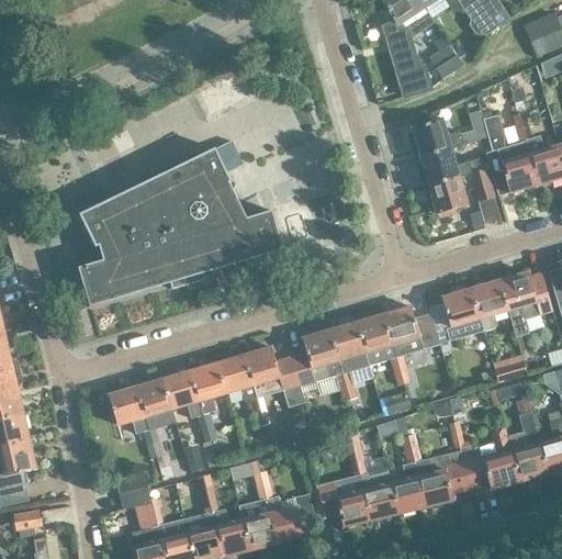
[(406,94),(431,88),(425,64),(418,66),(405,21),(415,14),(417,15),(428,23),(434,20),(424,6),(420,0),(381,0),(394,21),(386,26),(390,41),(389,42),(391,51),(393,49),(406,94)]
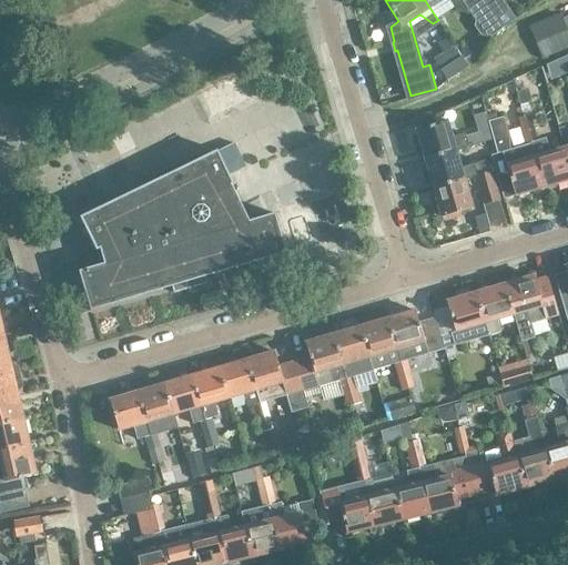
[(425,0),(428,6),(437,0),(450,0),(453,2),(466,6),(475,18),(474,23),(480,32),(489,34),(490,37),(503,28),(483,0),(425,0)]
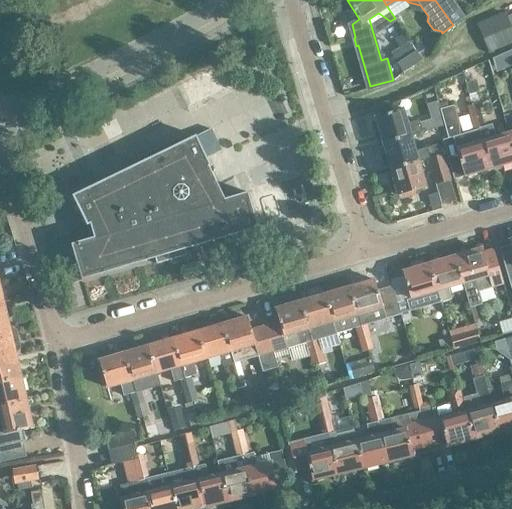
[(435,0),(453,25),(463,18),(452,0),(435,0)]
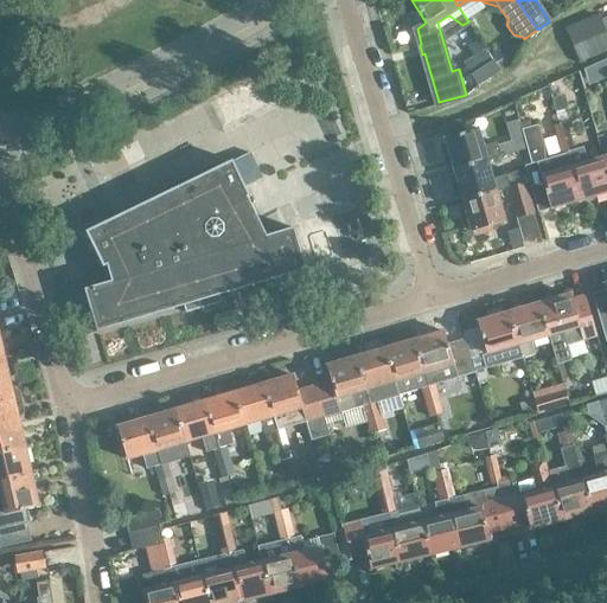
[(605,31),(600,19),(598,15),(567,29),(573,44),(605,31)]
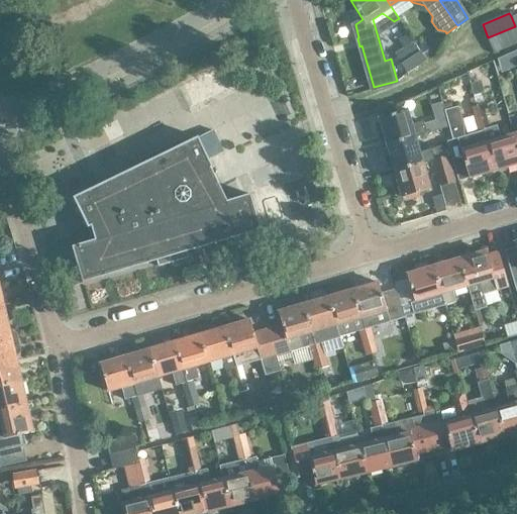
[(516,30),(515,26),(488,37),(494,50),(516,40),(516,30)]
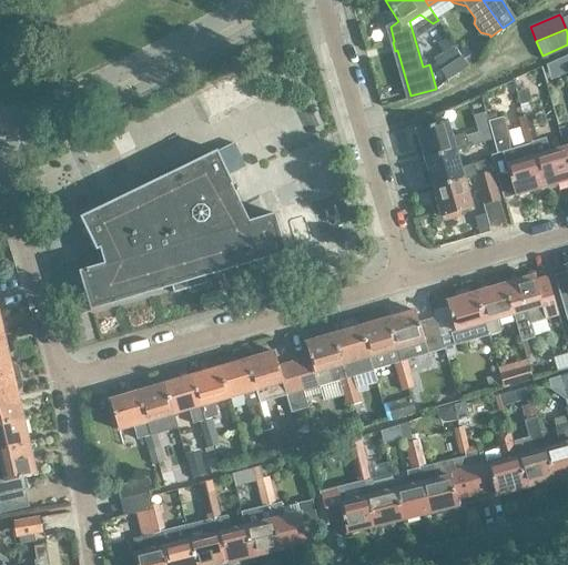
[(476,60),(466,44),(458,49),(462,54),(468,64),(476,60)]
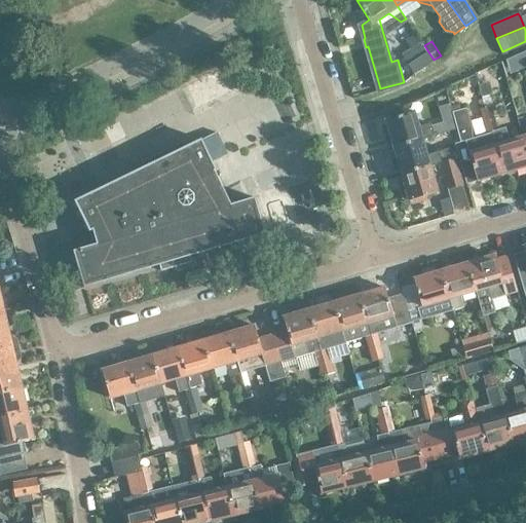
[(408,64),(414,74),(434,62),(426,51),(408,64)]
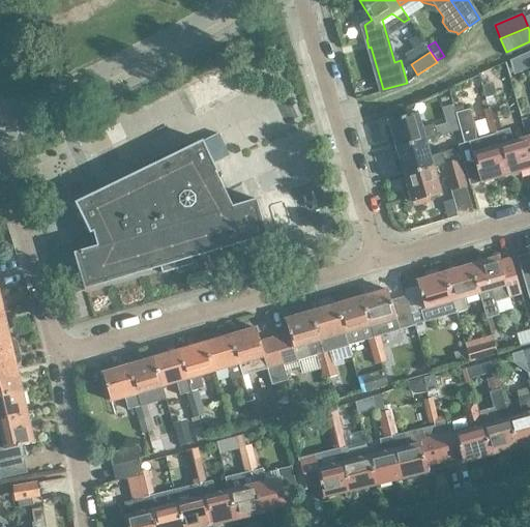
[(420,87),(442,74),(436,65),(415,78),(420,87)]
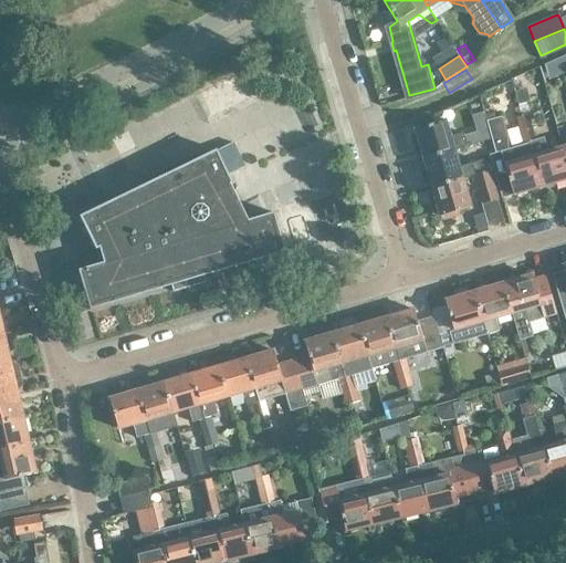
[(522,114),(527,112),(531,111),(527,102),(519,105),(522,114)]
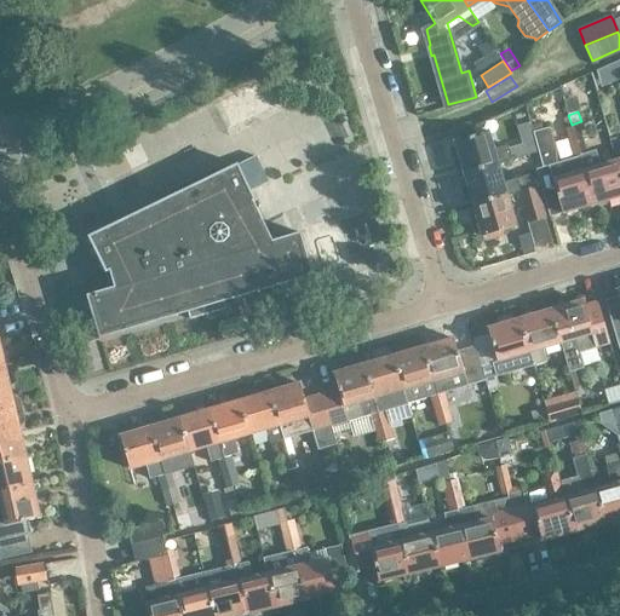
[(569,142),(583,137),(578,122),(572,125),(568,115),(563,116),(566,126),(564,127),(569,142)]
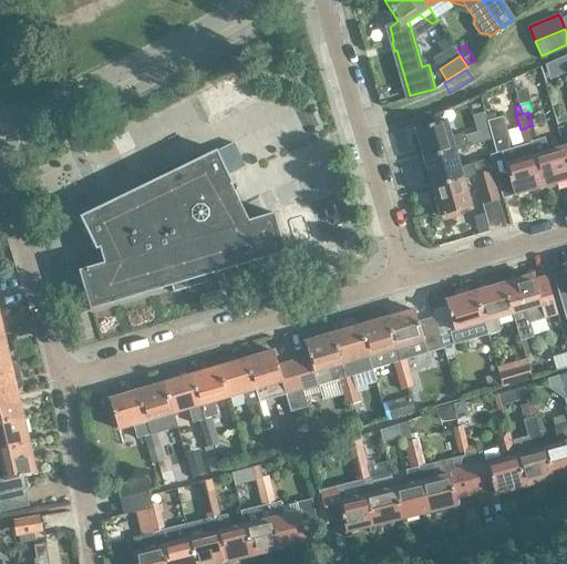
[(488,125),(492,137),(493,137),(496,152),(490,153),(503,196),(514,194),(544,185),(531,141),(524,143),(509,147),(509,136),(503,114),(487,119),(490,125),(488,125)]
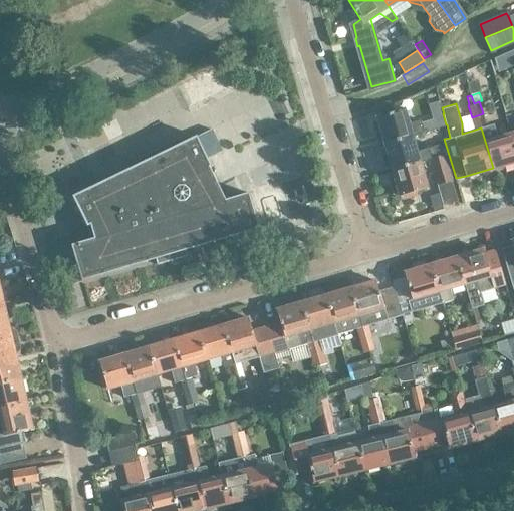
[(383,144),(413,135),(418,133),(446,124),(443,113),(433,116),(434,117),(422,120),(421,117),(409,121),(405,108),(375,116),(376,120),(372,121),(375,134),(380,133),(383,144)]
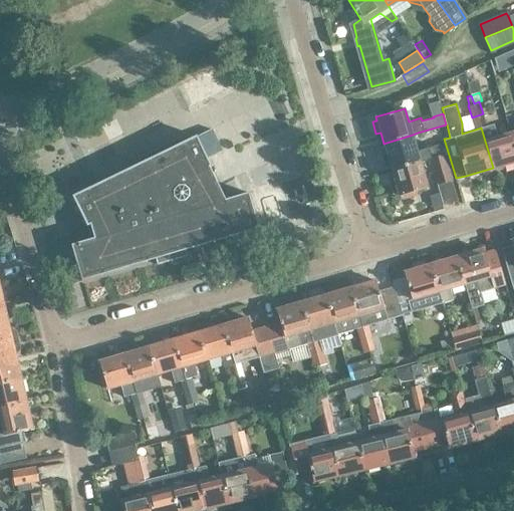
[(513,161),(513,143),(511,132),(498,136),(494,122),(487,124),(483,113),(472,117),(475,130),(481,128),(493,168),(513,161)]
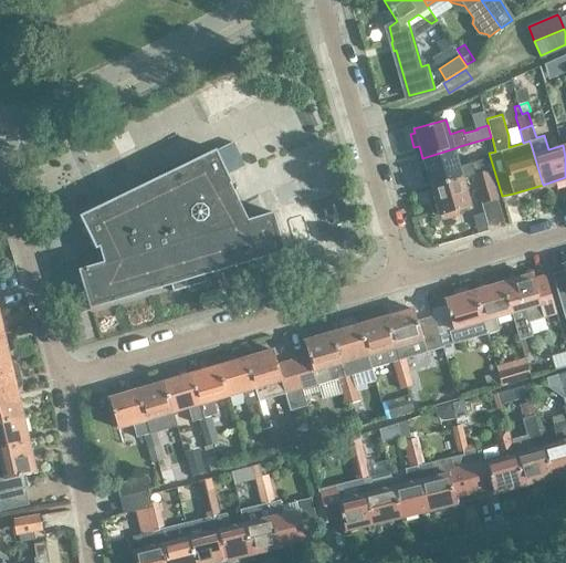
[(232,141),(217,148),(228,173),(244,165),(232,141)]
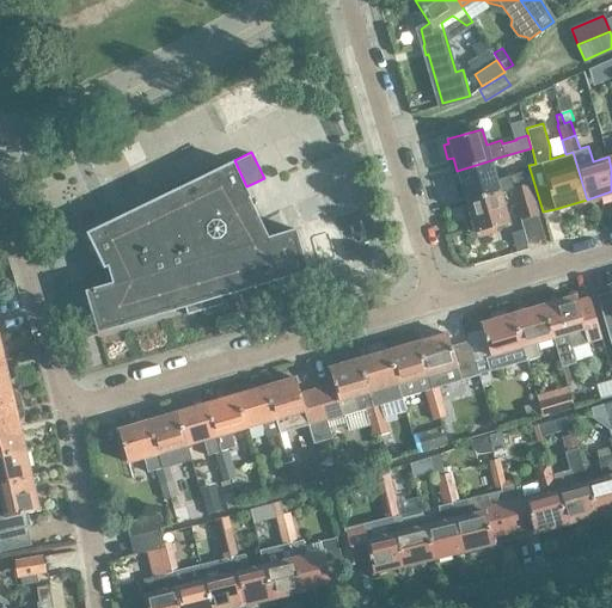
[(86,232),(104,268),(108,266),(112,283),(97,288),(96,287),(85,290),(98,333),(109,330),(108,329),(185,306),(188,314),(222,304),(220,295),(254,286),(256,294),(292,283),(289,275),(297,272),(298,274),(308,271),(297,228),(285,232),(286,233),(269,238),(250,198),(251,197),(246,186),(234,160),(218,169),(215,163),(164,186),(167,192),(86,232)]
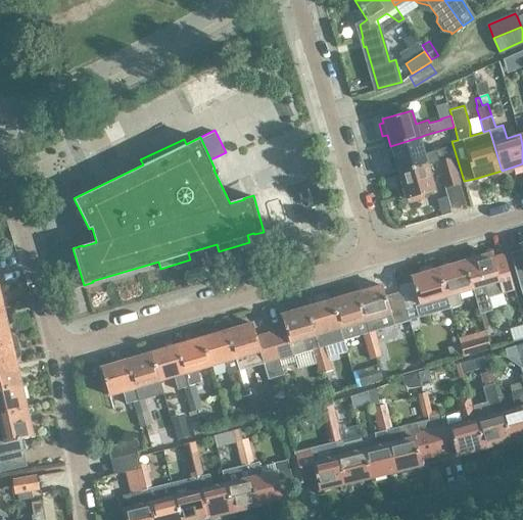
[(398,173),(427,163),(438,160),(453,156),(449,145),(424,151),(420,137),(390,146),(391,149),(386,150),(390,162),(394,161),(398,173)]
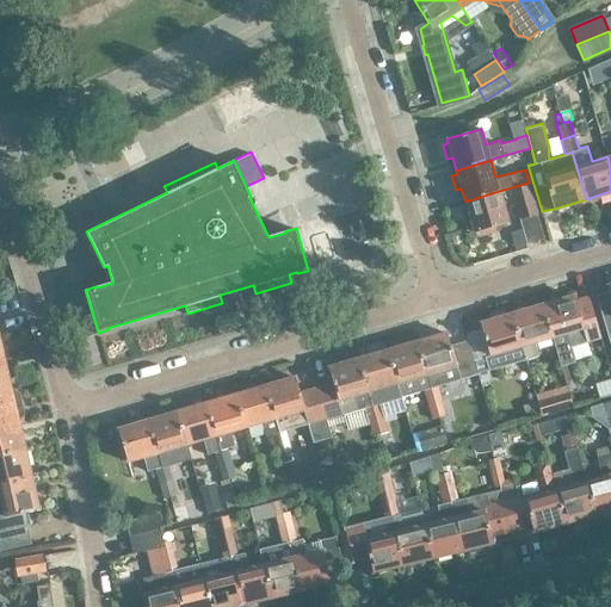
[(529,183),(512,187),(522,218),(538,214),(529,183)]
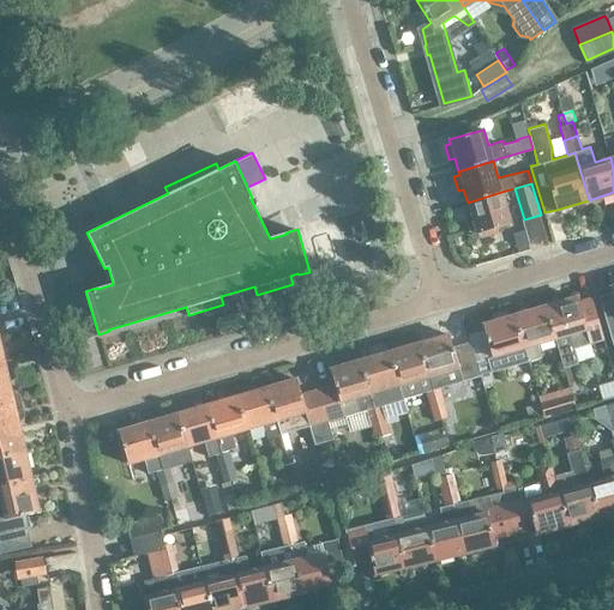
[(501,192),(468,203),(469,206),(463,207),(467,222),(473,221),(476,234),(511,224),(501,192)]
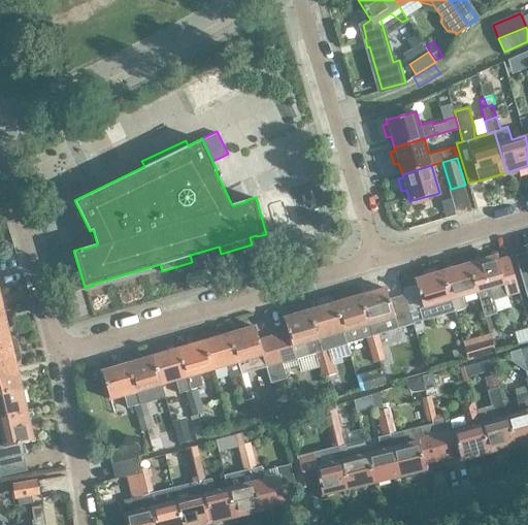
[(469,263),(477,292),(485,316),(497,312),(493,298),(519,291),(508,255),(497,259),(496,256),(469,263)]
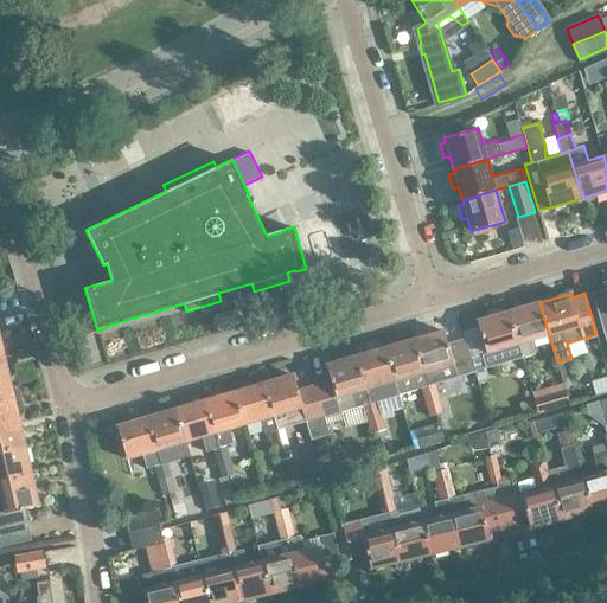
[(549,335),(540,302),(509,312),(522,355),(535,352),(531,340),(549,335)]
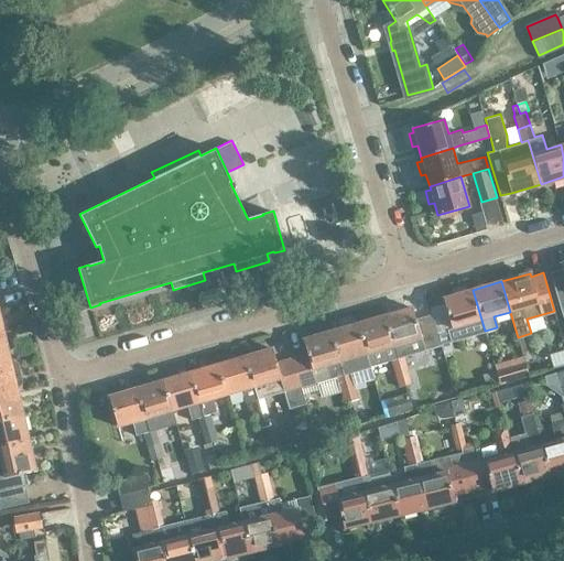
[(452,341),(485,331),(473,290),(444,298),(445,303),(431,306),(444,353),(454,351),(452,341)]
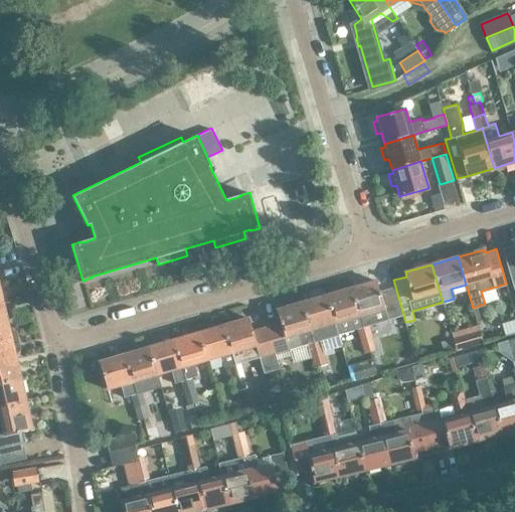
[(352,288),(363,328),(369,326),(369,324),(373,323),(370,313),(385,309),(386,314),(400,310),(393,286),(379,290),(377,281),(352,288)]
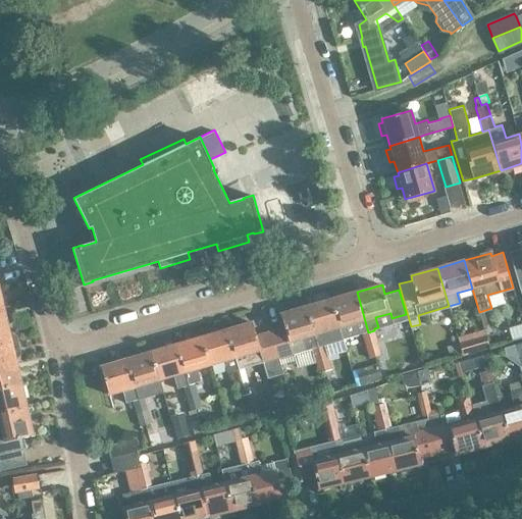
[(330,299),(340,327),(343,338),(362,332),(366,346),(378,343),(374,330),(368,332),(357,292),(330,299)]
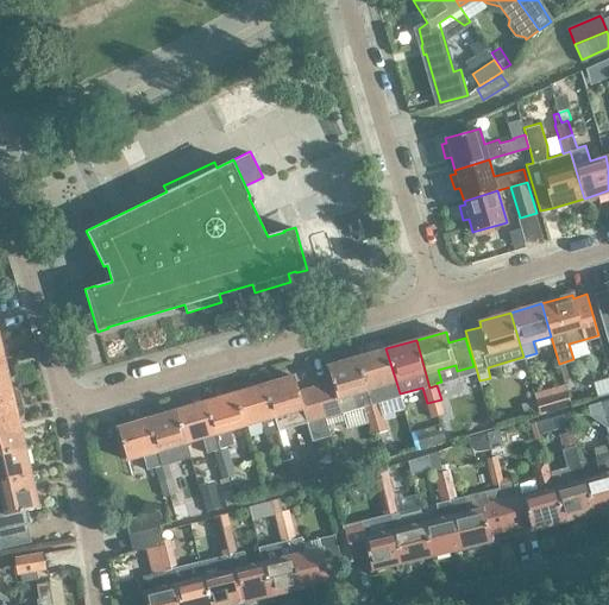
[(357,357),(366,390),(396,382),(385,348),(357,357)]
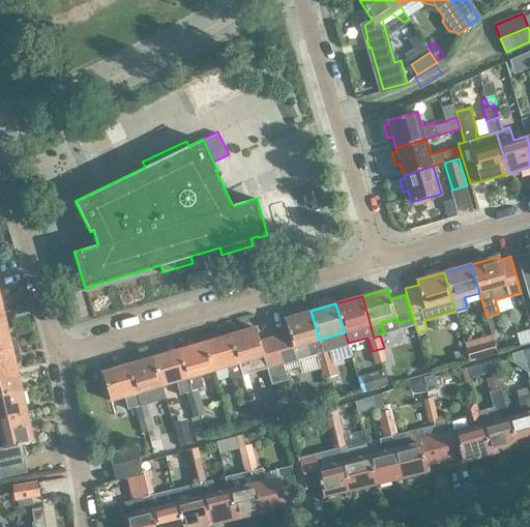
[(322,349),(319,340),(311,311),(285,319),(288,329),(273,333),(283,364),(284,364),(299,359),(301,368),(313,364),(311,354),(316,353),(320,367),(333,362),(329,347),(322,349)]
